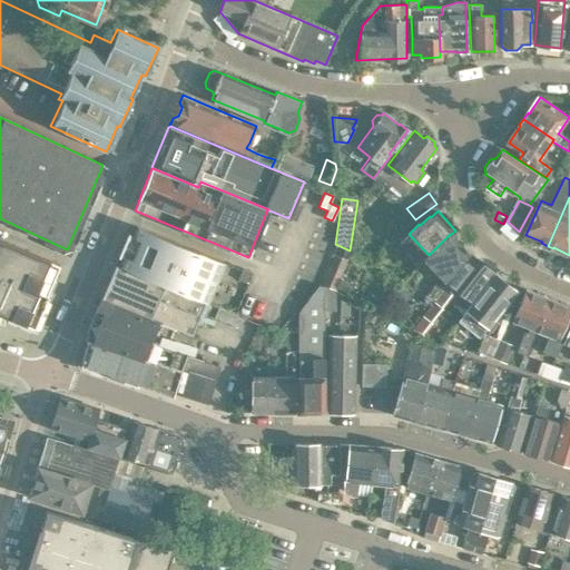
[(120,266),(185,294),(206,302),(223,262),(196,251),(137,226),(133,237),(120,266)]
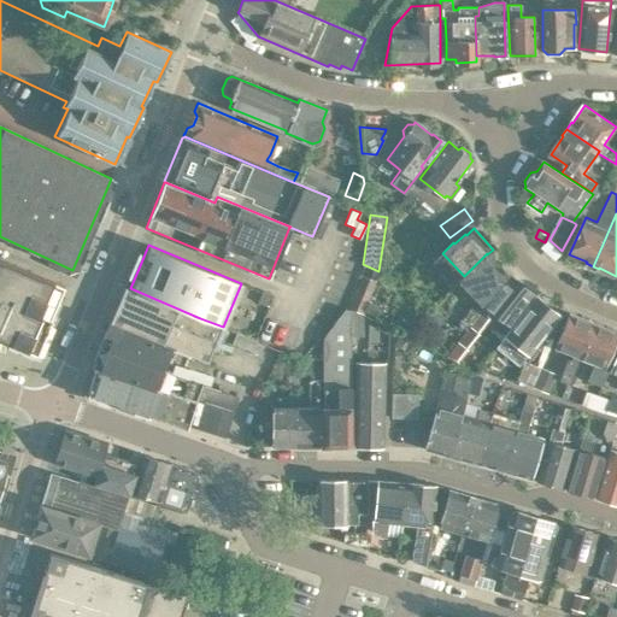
[(487,253),(464,276),(458,281),(480,303),(491,293),(489,292),(500,282),(498,280),(506,272),(501,266),(500,268),(487,254),(487,253)]
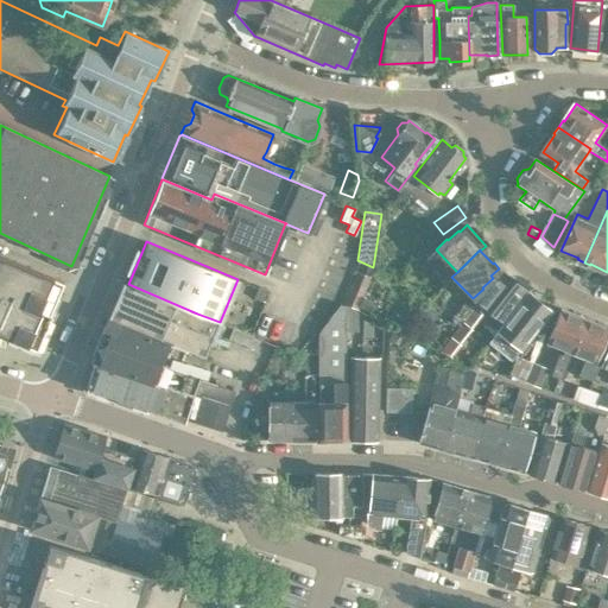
[(0,342),(2,343),(4,337),(36,350),(51,315),(49,315),(63,283),(0,255),(0,342)]
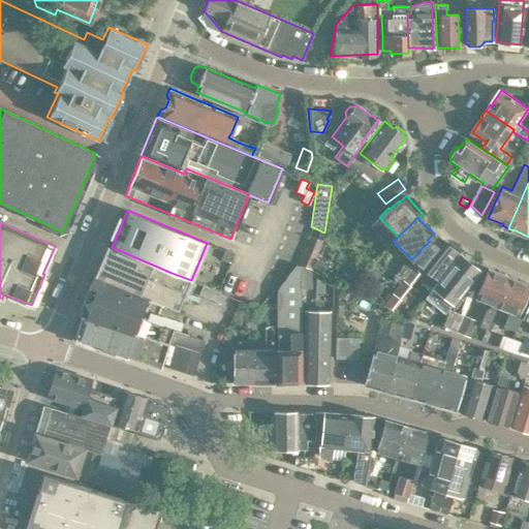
[(324,241),(311,237),(300,263),(312,269),(324,241)]
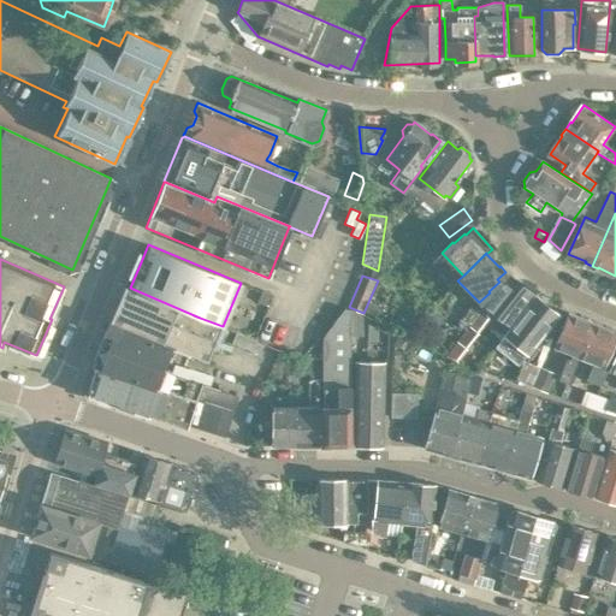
[(531,294),(508,276),(484,307),(468,326),(454,343),(465,351),(478,335),(477,333),(489,318),(486,315),(489,312),(505,325),(531,294)]
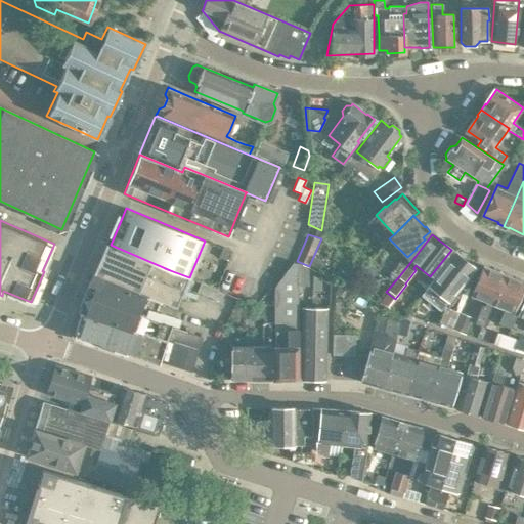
[(170,270),(103,243),(91,273),(134,290),(158,300),(177,307),(185,288),(188,278),(170,271),(170,270)]
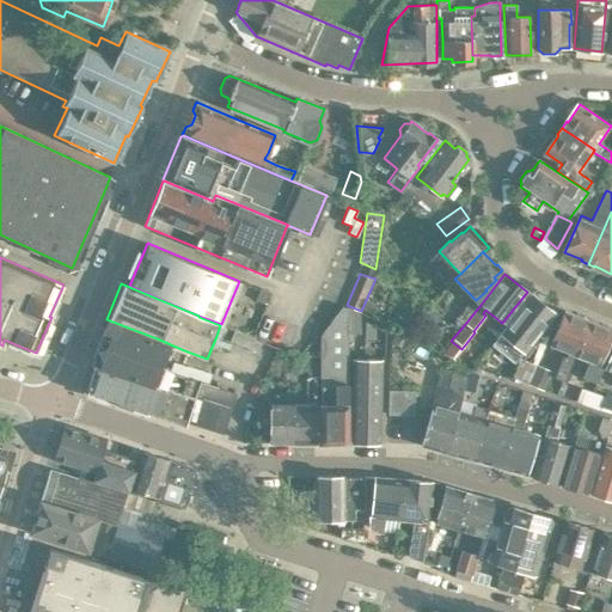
[(554,313),(531,295),(506,325),(507,326),(491,347),(500,353),(512,337),(508,335),(512,330),(528,343),(554,313)]
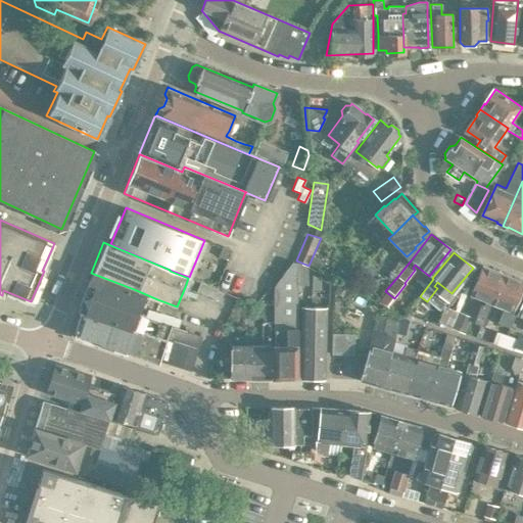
[(407,265),(399,259),(391,270),(397,276),(407,265)]
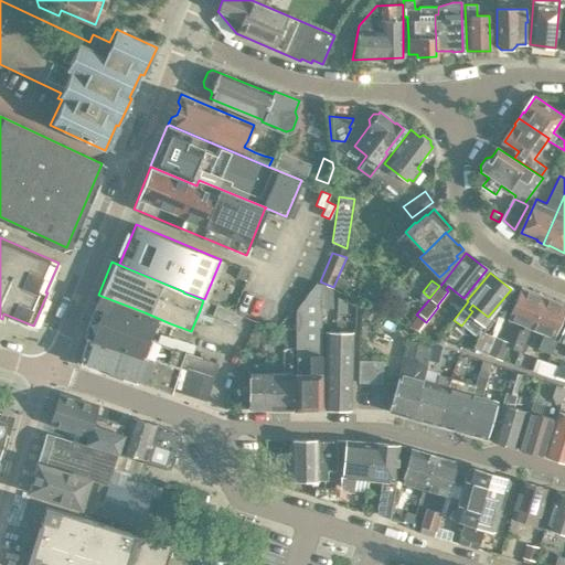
[(292,372),(294,408),(322,408),(321,308),(321,305),(321,297),(321,284),(315,283),(295,309),(295,329),(292,329),(292,372)]
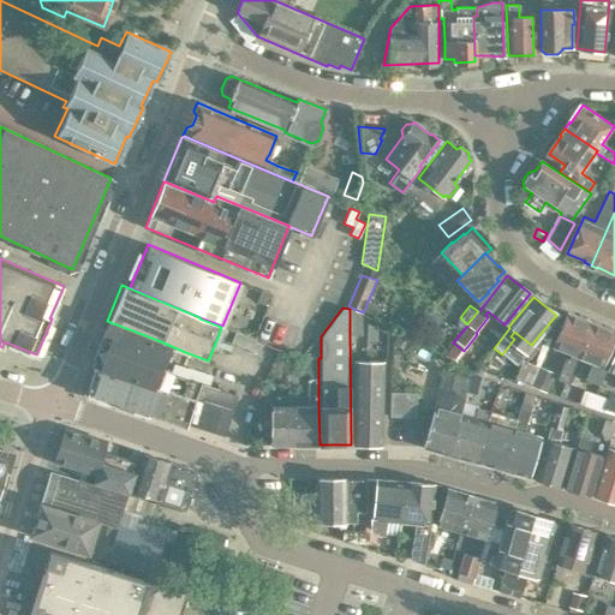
[(360,315),(350,309),(350,323),(360,323),(360,315)]
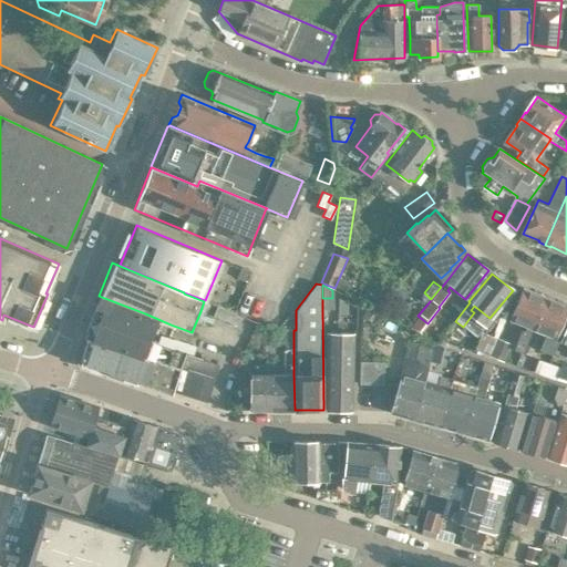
[(545,297),(523,287),(509,319),(523,326),(521,329),(518,328),(511,348),(523,353),(532,330),(532,329),(545,297)]
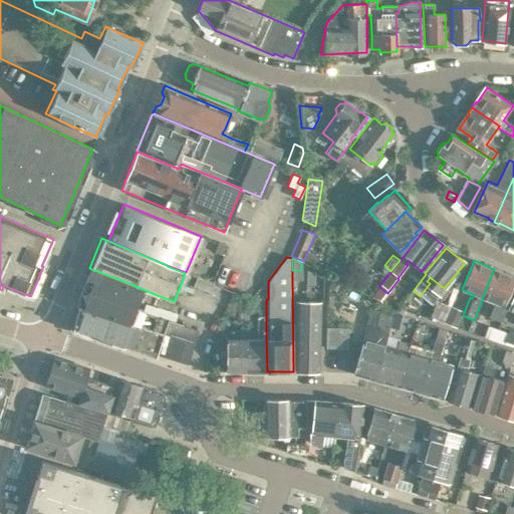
[(116,318),(132,285),(90,269),(88,274),(87,274),(77,298),(77,299),(75,305),(77,306),(116,318)]
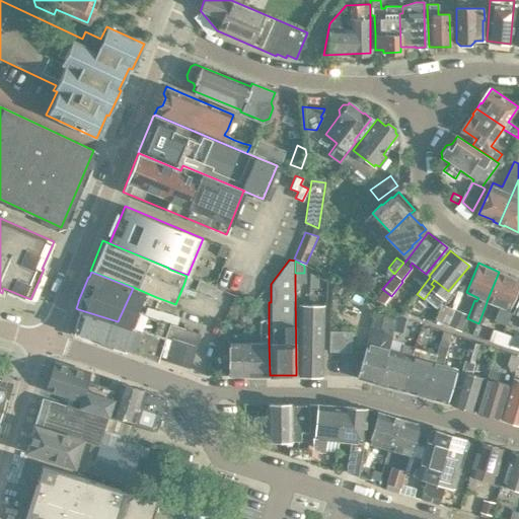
[(518,281),(518,280),(499,272),(487,301),(487,302),(500,307),(494,319),(505,324),(511,310),(508,309),(518,281)]
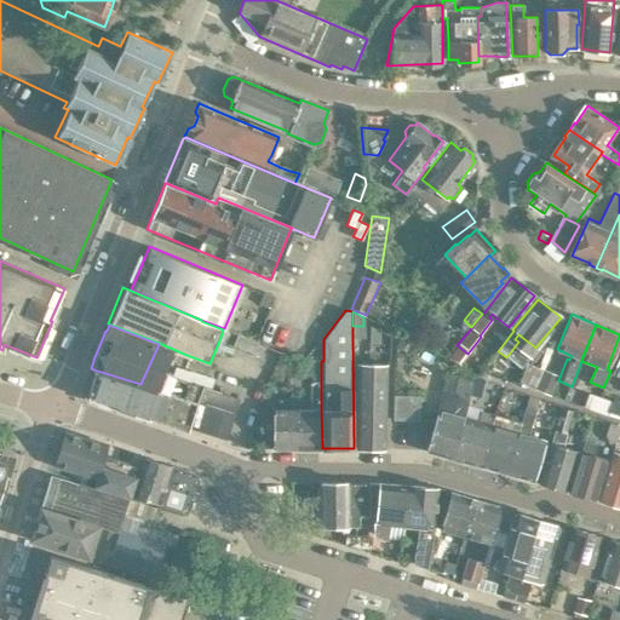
[(363,326),(352,326),(352,334),(352,338),(363,338),(363,326)]
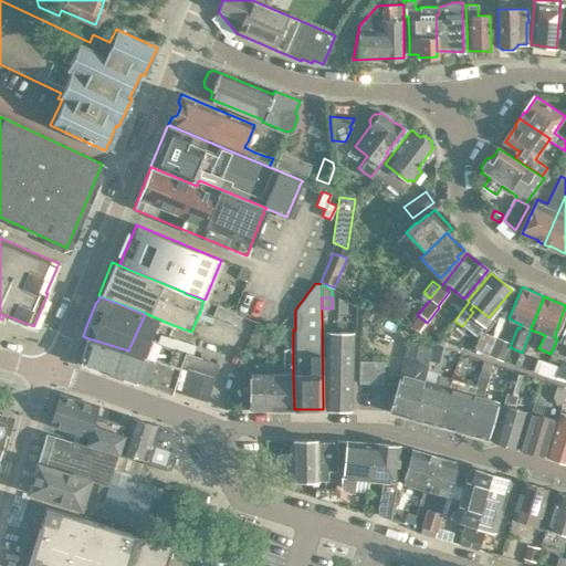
[(346,302),(337,297),(337,313),(346,313),(346,302)]
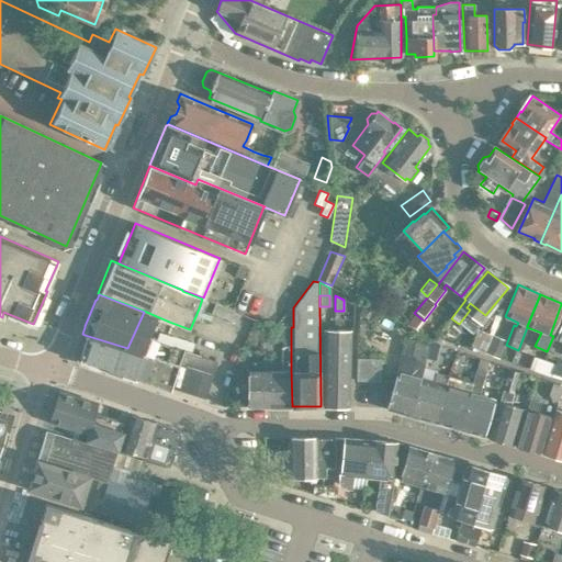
[(213,303),(203,299),(202,299),(199,308),(210,313),(213,303)]
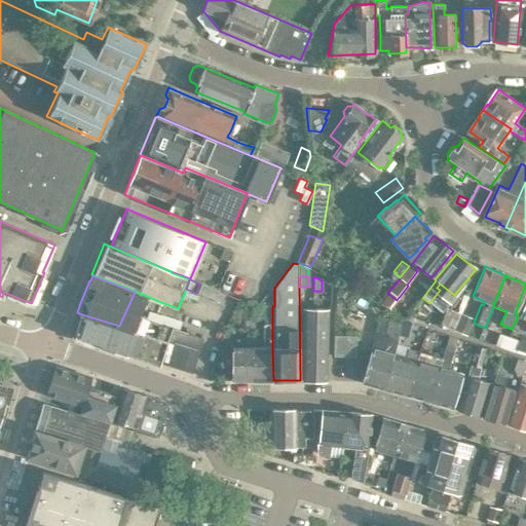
[(351,290),(357,293),(361,287),(357,283),(351,290)]
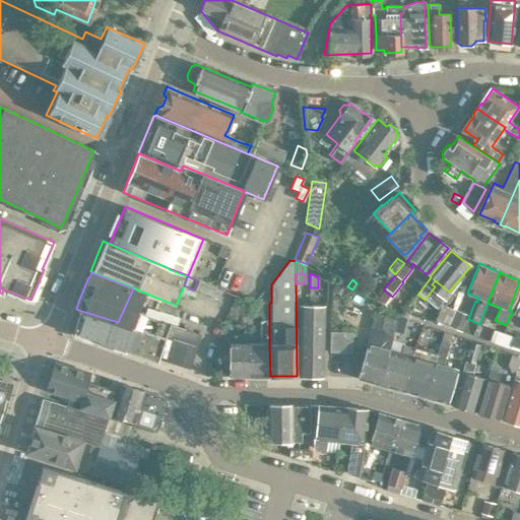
[(208,284),(197,280),(194,289),(204,294),(208,284)]
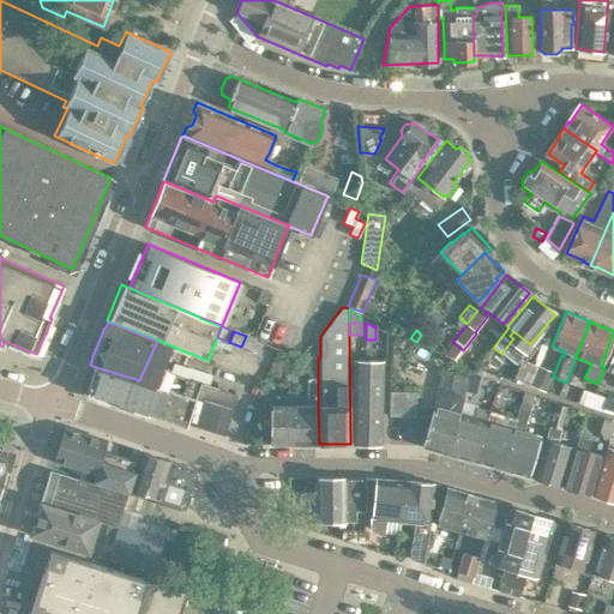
[(178,369),(185,351),(157,339),(157,341),(139,380),(197,399),(232,411),(236,396),(202,384),(204,378),(178,369)]
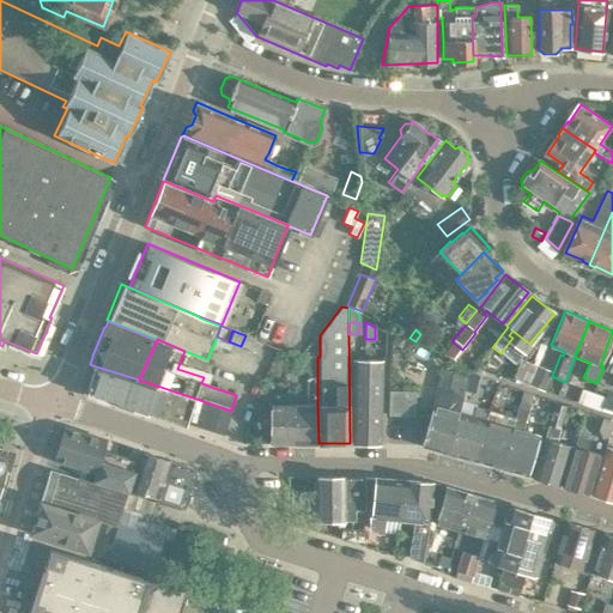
[(307,404),(317,404),(317,357),(301,357),(299,358),(296,371),(307,371),(307,404)]
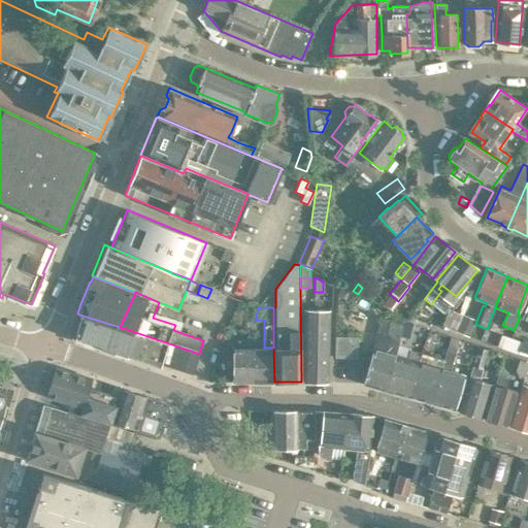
[(328,310),(303,309),(301,382),(327,383),(328,310)]
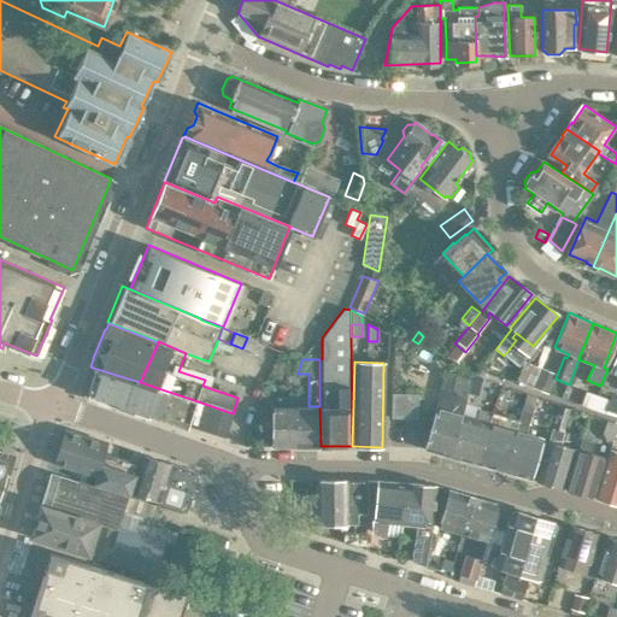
[(516,381),(533,386),(540,369),(524,363),(516,381)]
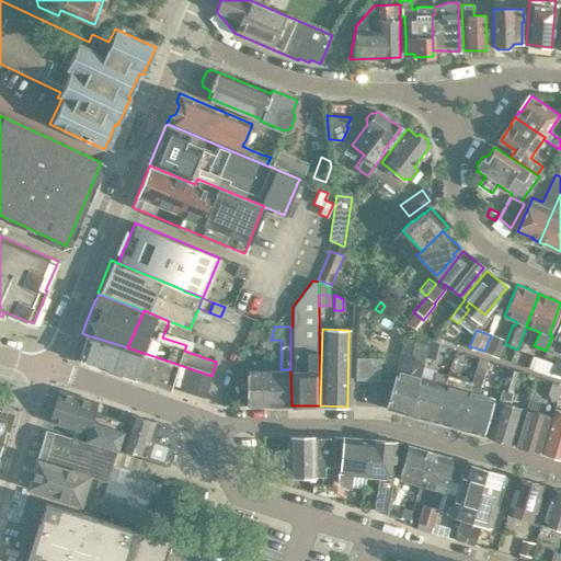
[(170,391),(171,388),(180,365),(127,347),(84,334),(83,335),(87,336),(84,342),(82,347),(81,354),(81,361),(105,368),(105,369),(119,375),(119,374),(170,391)]
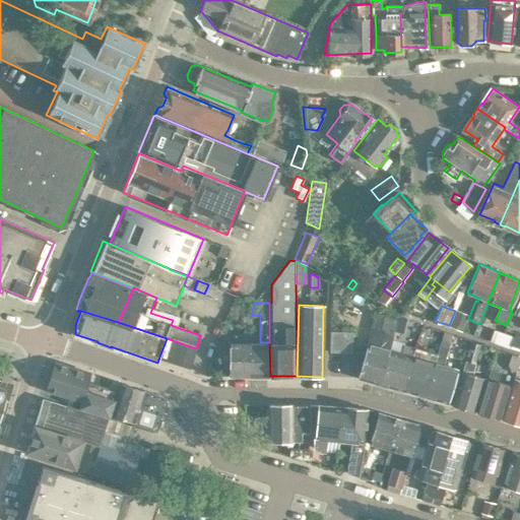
[(455,311),(449,325),(460,330),(467,315),(455,311)]
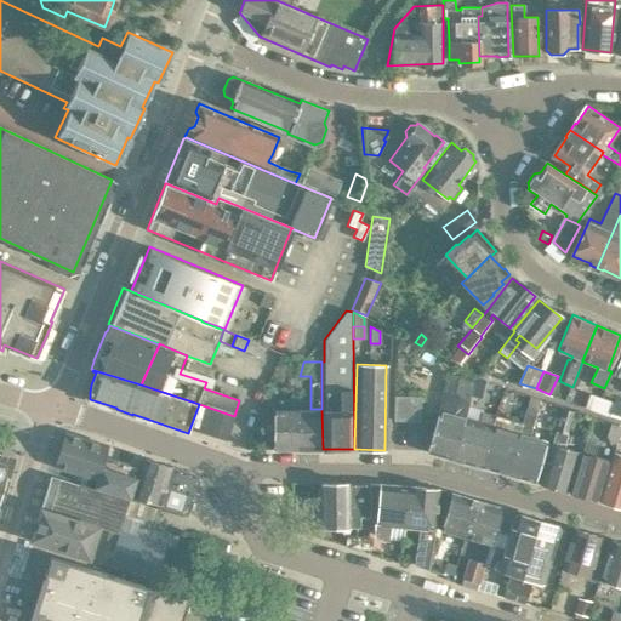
[(426,451),(454,460),(465,419),(468,400),(473,380),(459,376),(455,393),(443,389),(438,411),(426,451)]
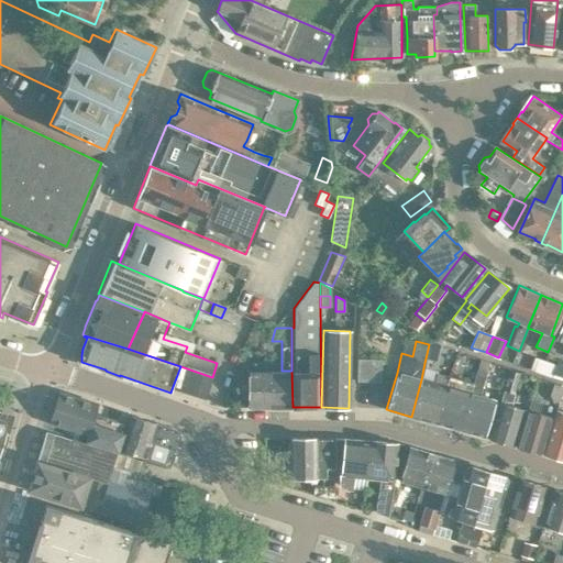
[(368,360),(357,359),(356,382),(368,382),(368,360)]
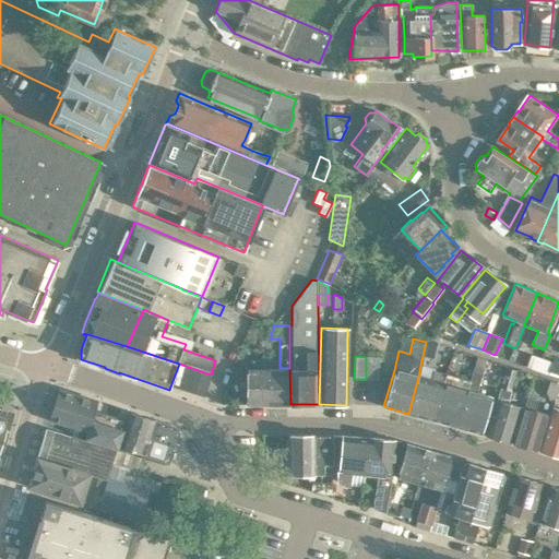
[(378,357),(366,357),(366,379),(378,379),(378,357)]
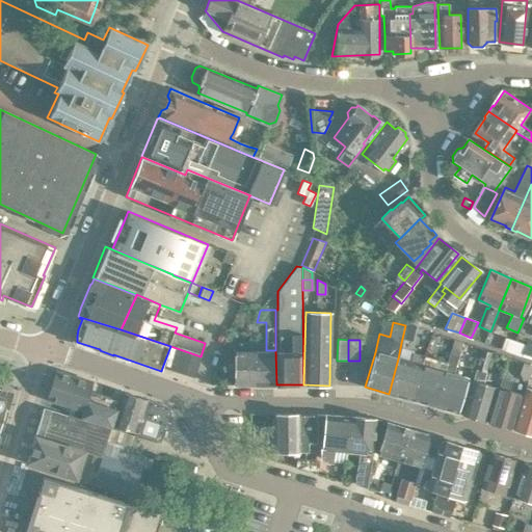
[(523,353),(531,356),(531,343),(527,342),(523,353)]
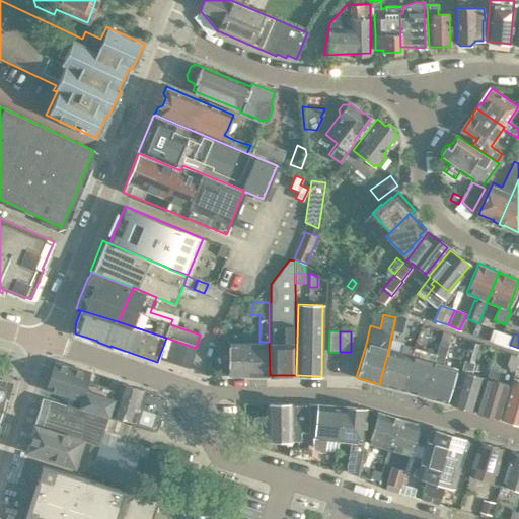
[(196,348),(166,338),(158,359),(190,368),(196,348)]
